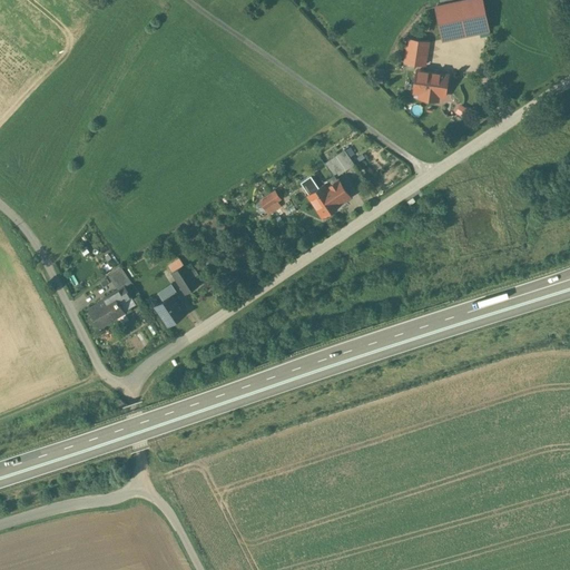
[(481,0),(460,0),(435,6),(443,39),(488,29),(481,0)]
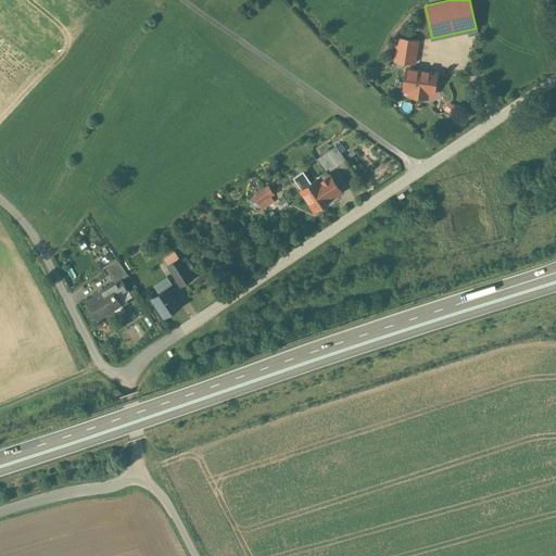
[(417,41),(397,38),(394,60),(414,62),(417,41)]
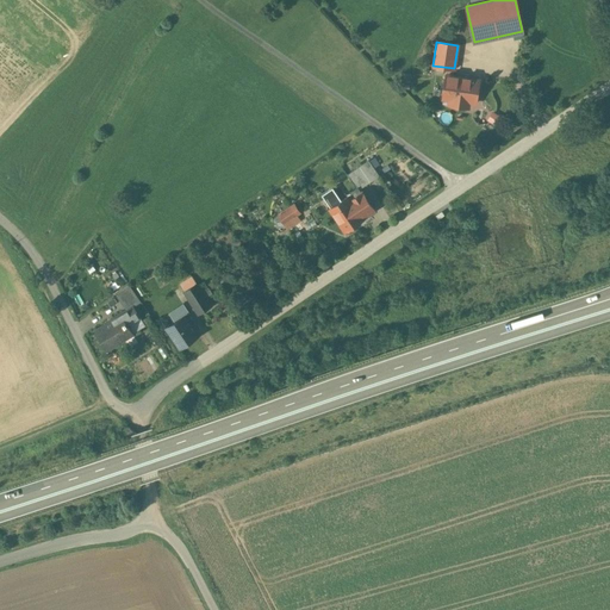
[(479,79),(446,74),(442,98),(453,99),(453,105),(464,106),(465,101),(472,101),(474,91),(477,92),(479,79)]
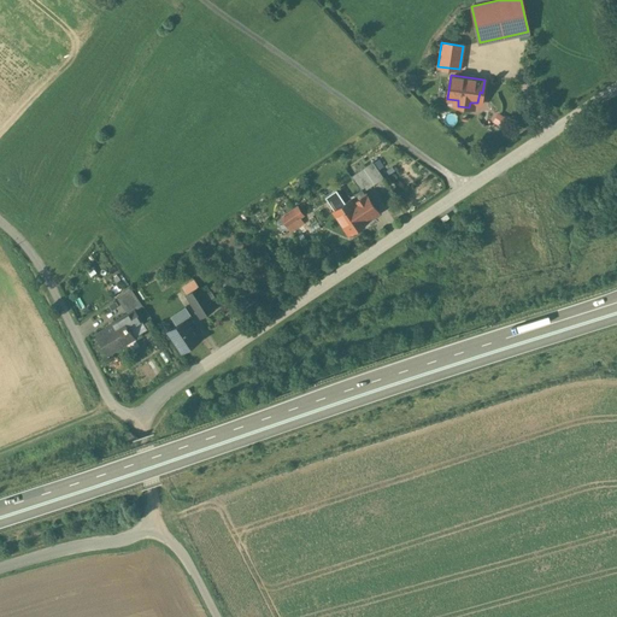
[(495,112),(492,119),(499,124),(504,117),(495,112)]
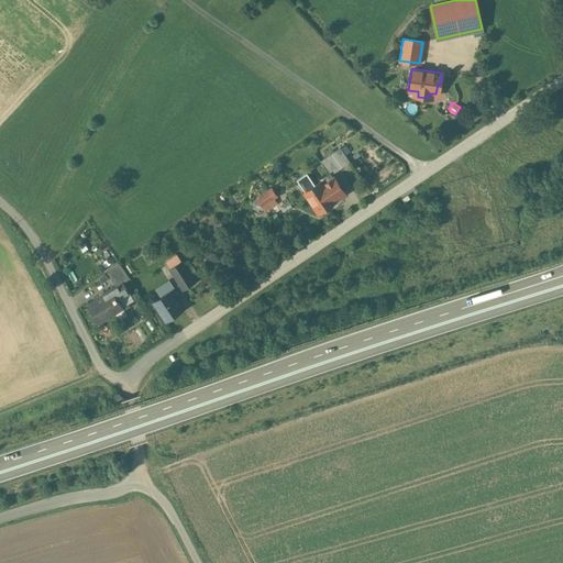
[(340,147),(320,161),(330,175),(350,162),(340,147)]
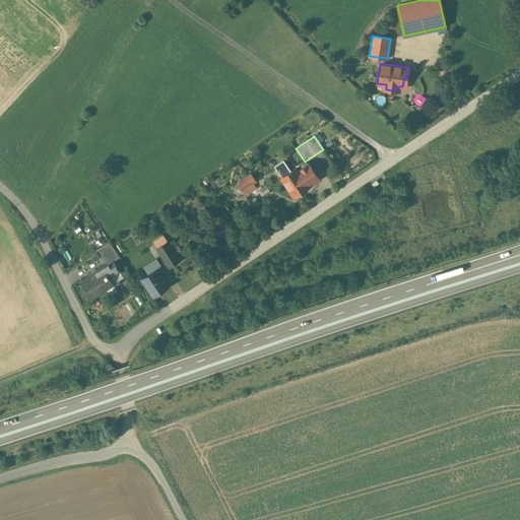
[(308,164),(298,171),(308,186),(318,179),(308,164)]
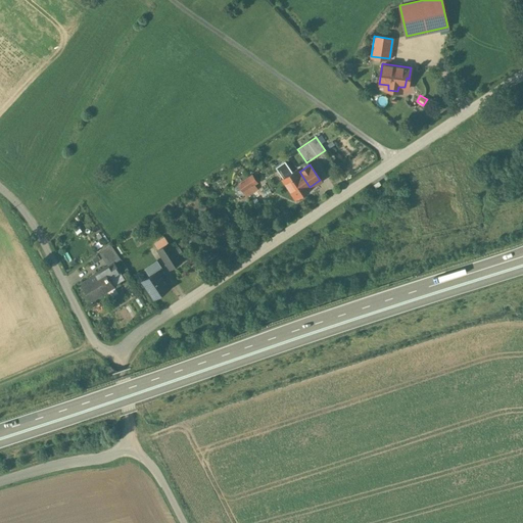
[(297,168),(282,178),(295,197),(311,187),(310,187),(299,172),(297,168)]
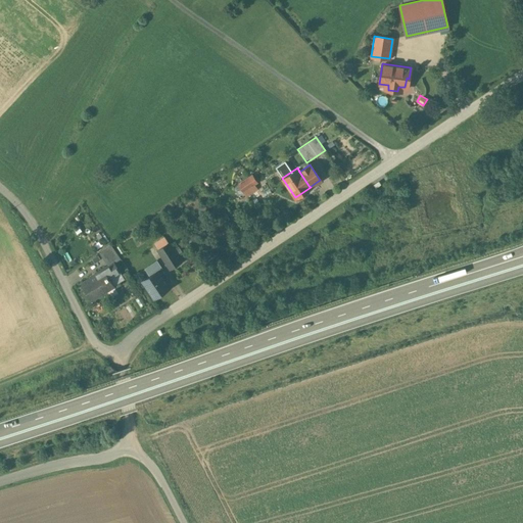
[(235,186),(245,197),(256,187),(245,176),(235,186)]
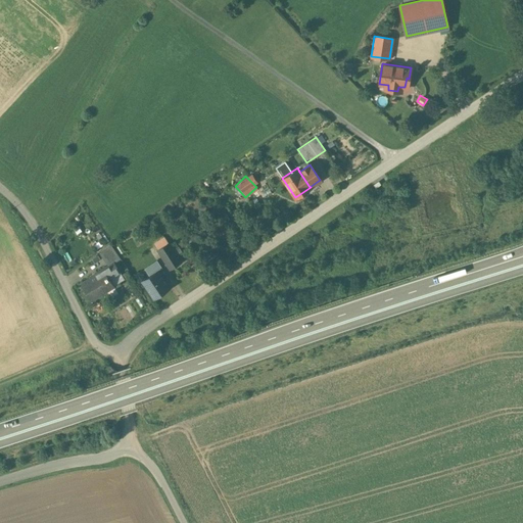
[(156,250),(159,256),(171,249),(168,243),(156,250)]
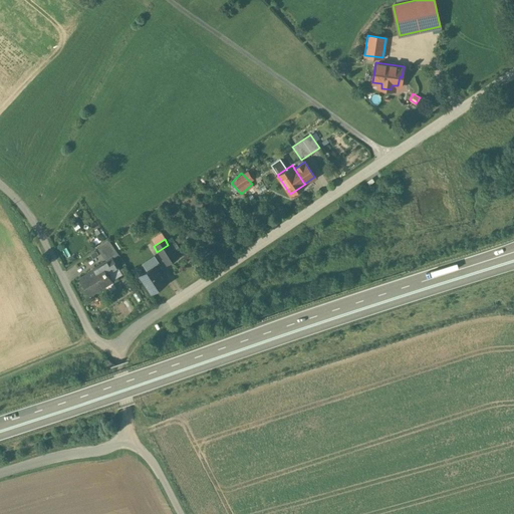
[(109,242),(97,250),(104,260),(115,253),(109,242)]
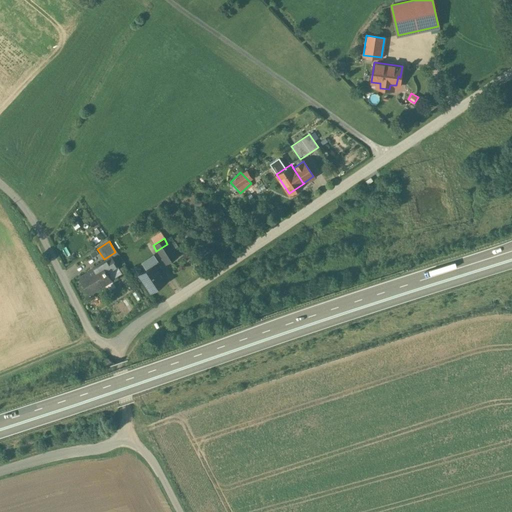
[(156,251),(165,264),(176,257),(167,244),(156,251)]
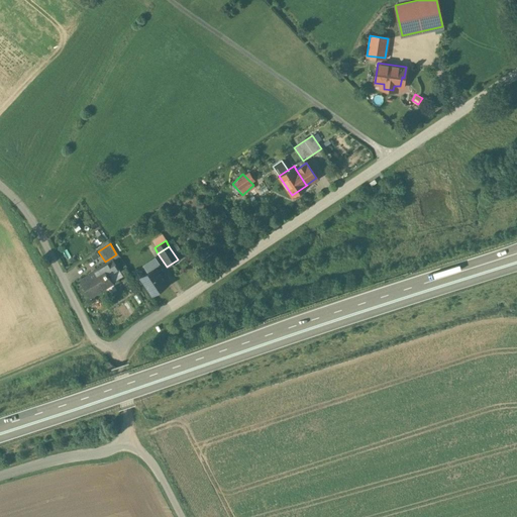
[(167,267),(164,269),(172,281),(189,270),(181,257),(178,260),(167,267)]
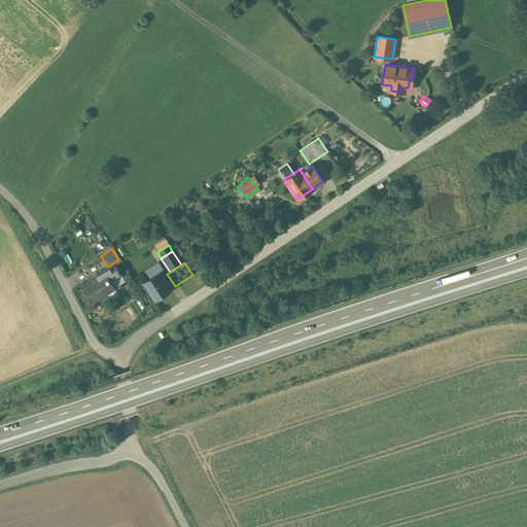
[(119,275),(113,266),(96,277),(96,278),(83,286),(93,302),(112,288),(109,283),(119,275)]
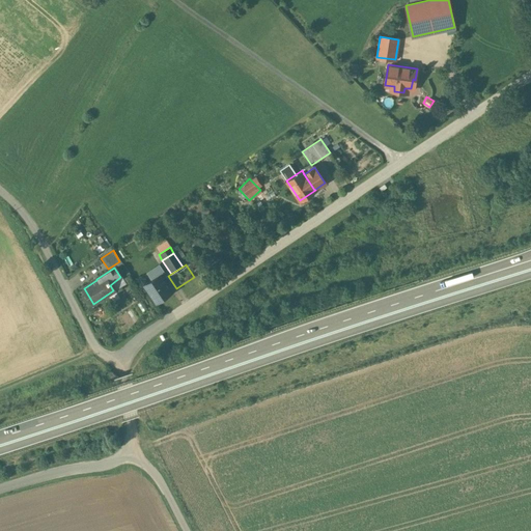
[(163,277),(146,287),(157,304),(173,295),(163,277)]
